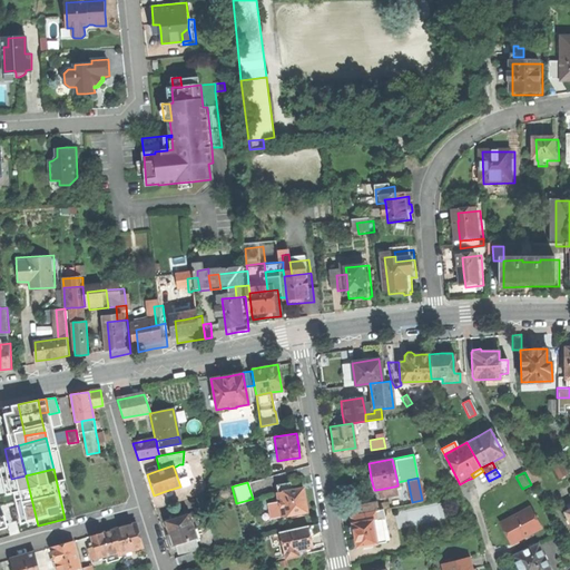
[(276,485),(277,492),(290,490),(288,483),(276,485)]
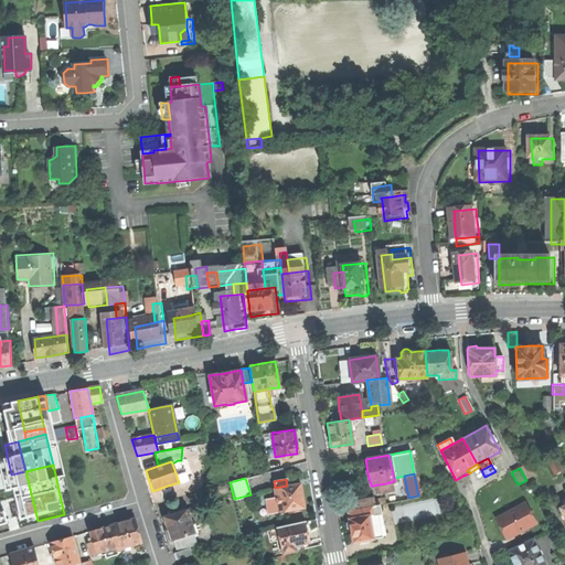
[(392,490),(391,482),(373,486),(375,493),(392,490)]
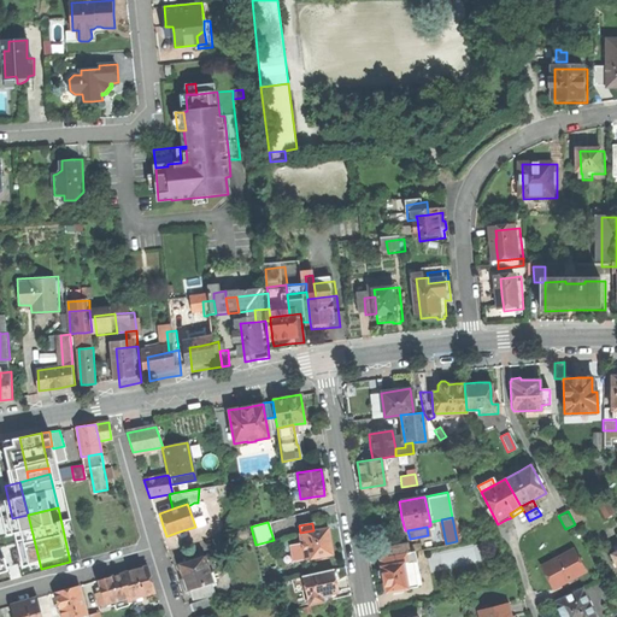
[(301,547),(303,558),(331,553),(329,541),(327,528),(313,530),(300,533),(299,533),(301,547)]
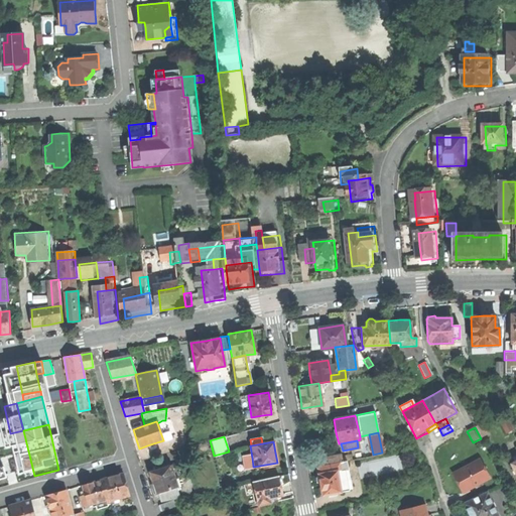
[(341,455),(320,459),(323,466),(342,462),(341,455)]
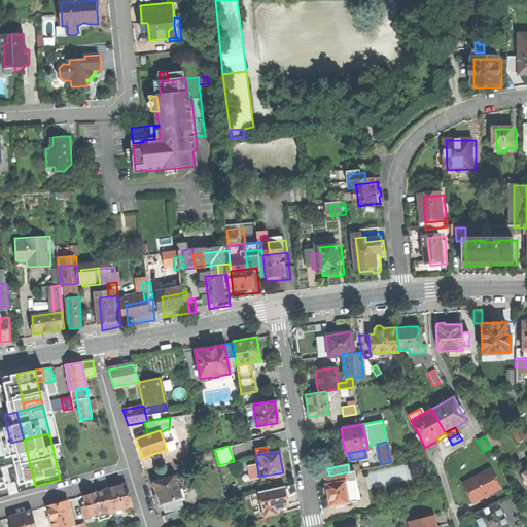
[(461,482),(473,504),(503,488),(491,466),(461,482)]
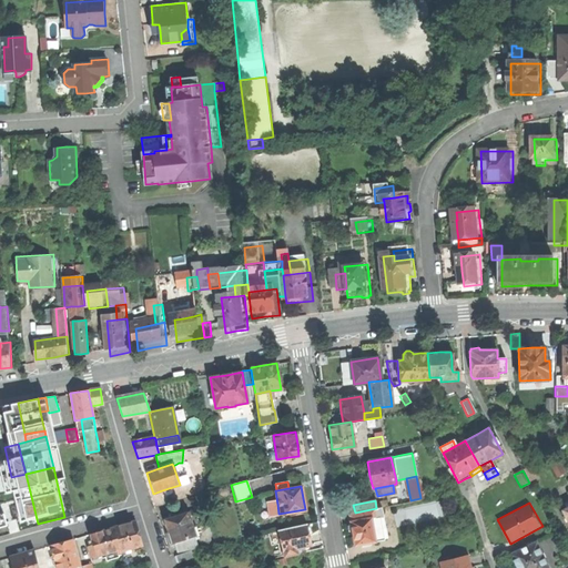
[(269,516),(279,514),(277,504),(266,505),(269,516)]
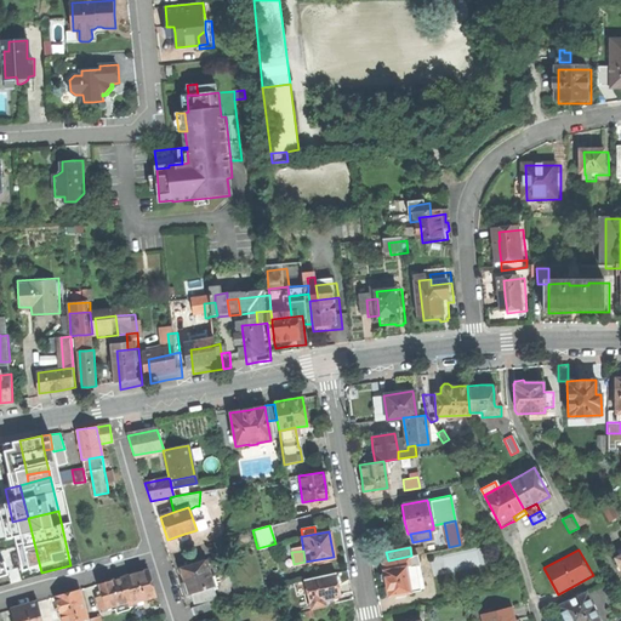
[(371,564),(388,560),(386,552),(386,551),(370,553),(371,564)]
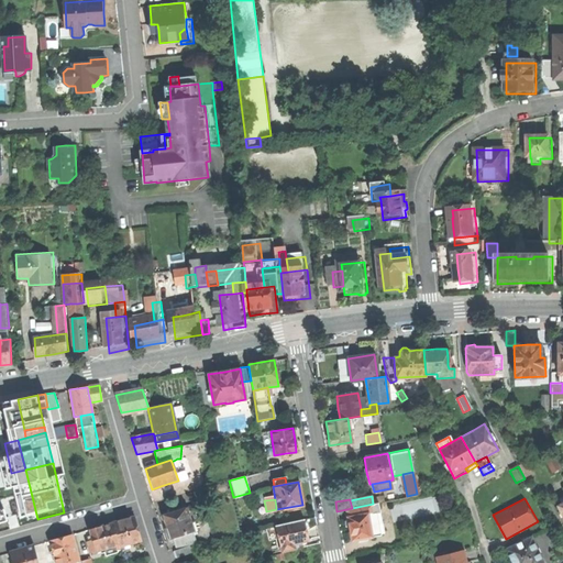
[(345,510),(346,517),(370,512),(371,515),(379,512),(377,504),(345,510)]
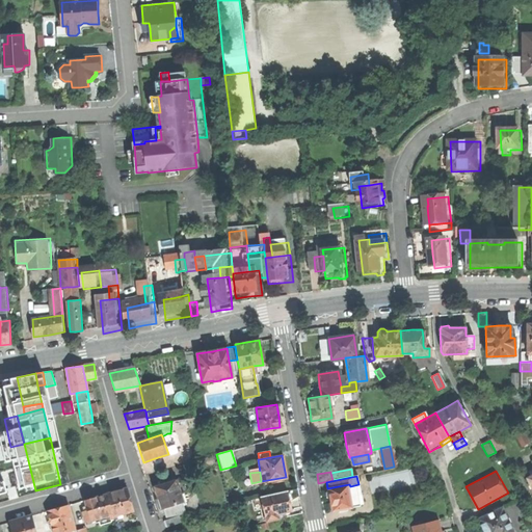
[(159,484),(153,486),(156,495),(157,499),(155,500),(158,509),(162,508),(179,503),(181,502),(182,502),(181,496),(176,479),(166,482),(159,484)]
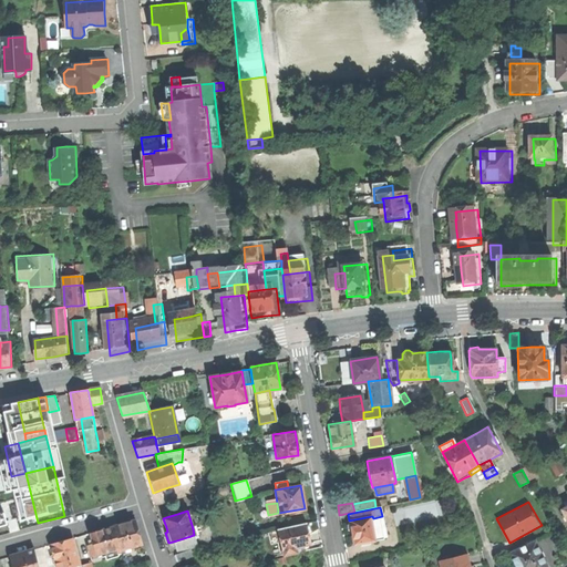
[(373,518),(372,516),(349,521),(348,522),(346,524),(347,531),(350,533),(351,533),(352,537),(353,544),(382,538),(380,528),(375,529),(373,518)]
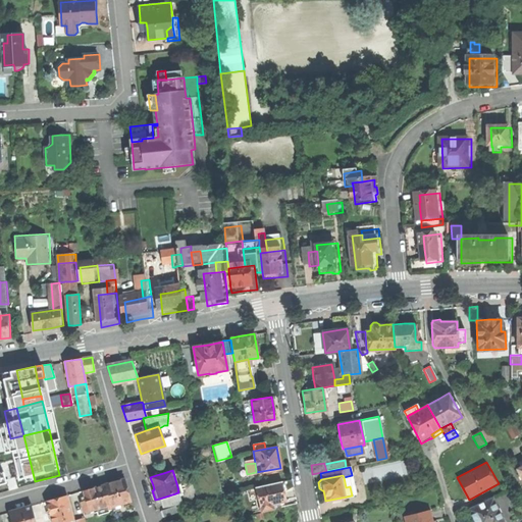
[(352,475),(344,477),(346,487),(350,486),(354,485),(352,475)]
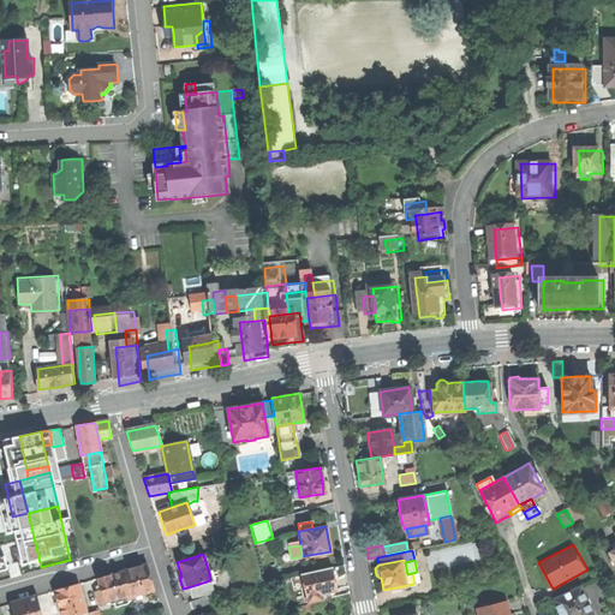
[(135,568),(124,571),(131,597),(154,590),(147,565),(135,568)]
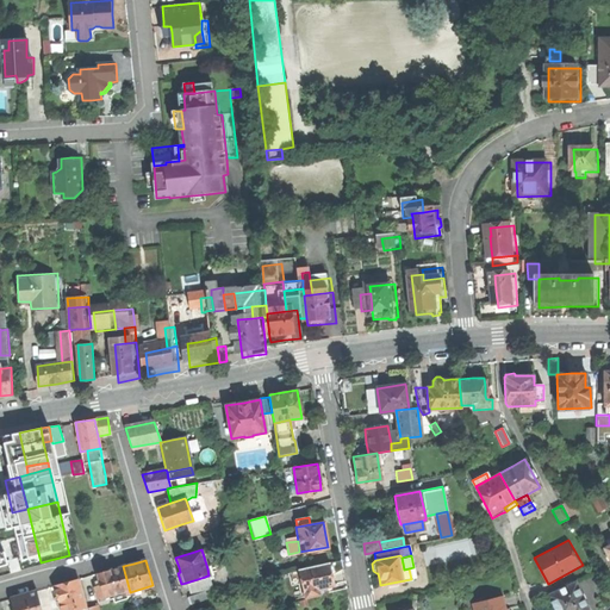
[(329,562),(298,570),(305,598),(323,593),(322,587),(334,585),(331,576),(329,562)]
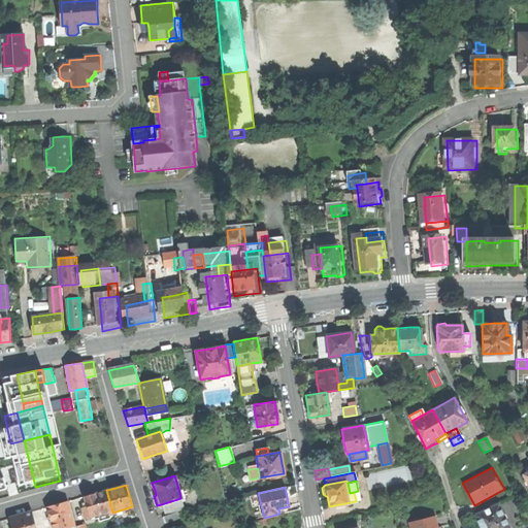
[(112,514),(112,513),(106,490),(94,493),(84,496),(87,506),(90,517),(108,512),(108,515),(112,514)]
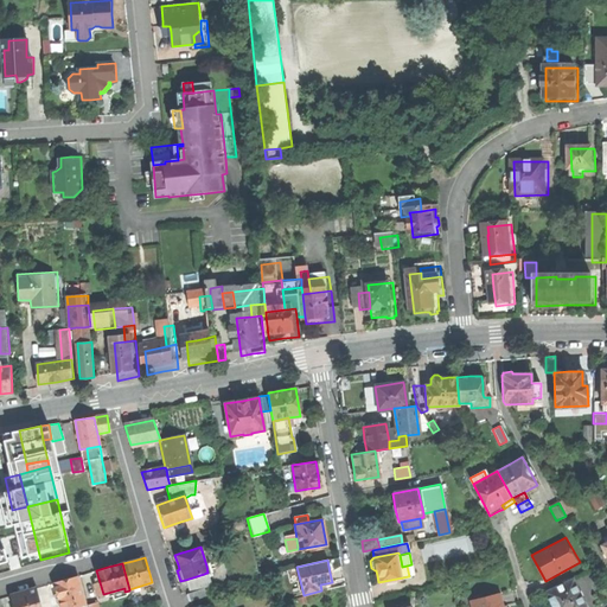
[(208,585),(204,574),(185,580),(189,590),(208,585)]
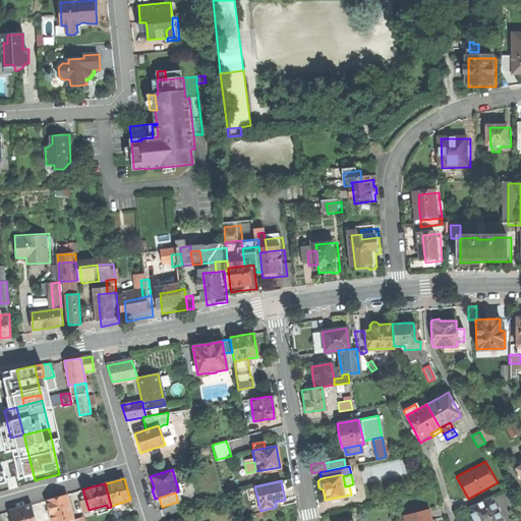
[(65,520),(69,520),(72,519),(65,495),(54,498),(46,501),(49,511),(51,518),(51,520),(65,520)]
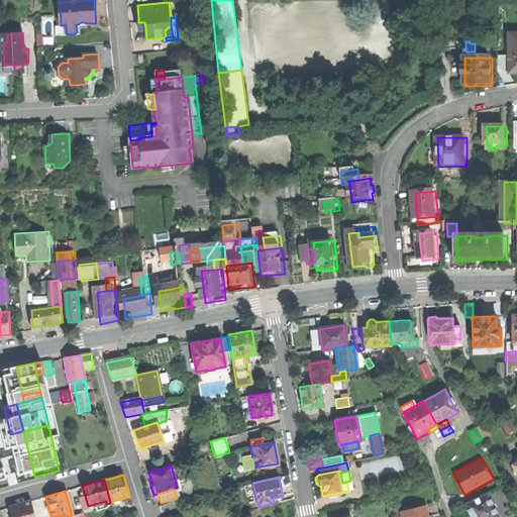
[(488,494),(463,505),(470,516),(498,516),(494,507),(488,494)]
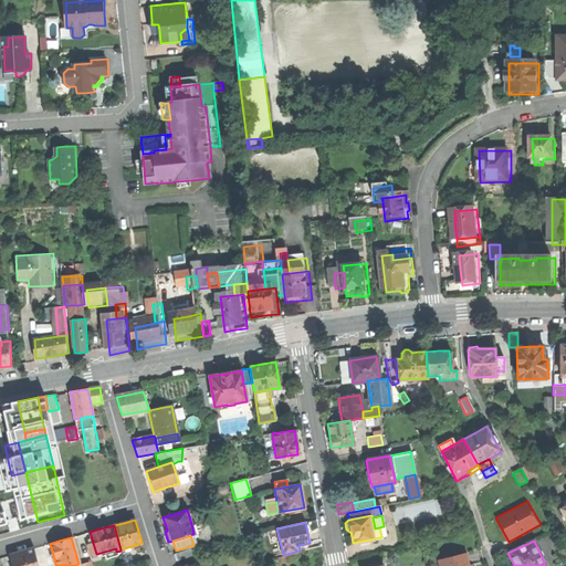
[(22,552),(10,555),(13,565),(39,565),(34,548),(22,552)]
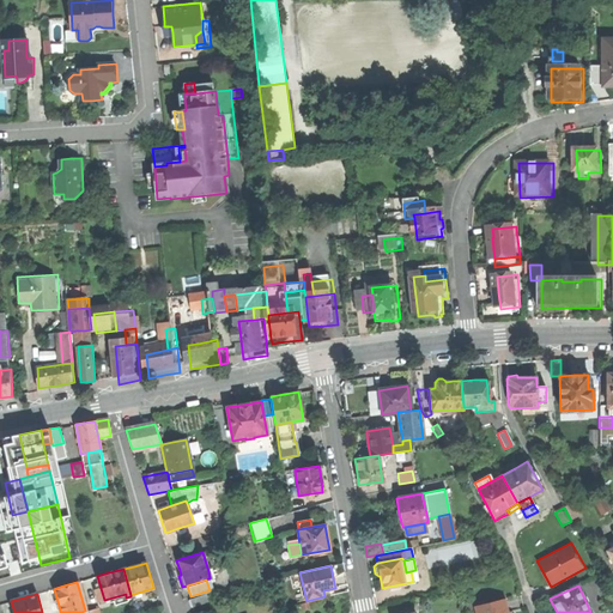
[(507,612),(503,599),(474,606),(475,612),(507,612)]
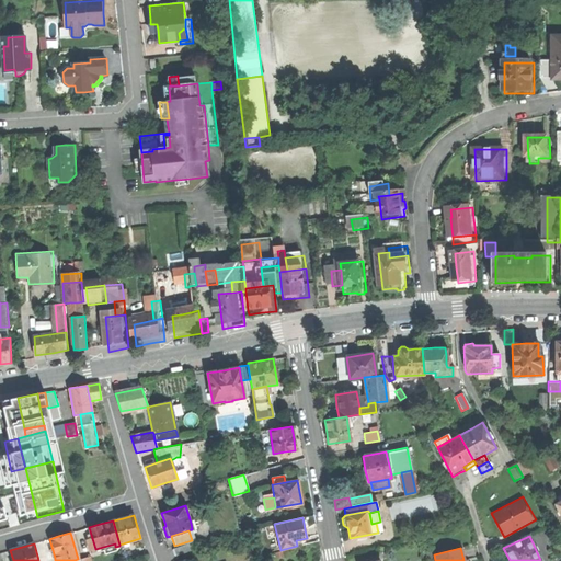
[(175,556),(176,560),(182,560),(192,558),(190,551),(175,556)]
